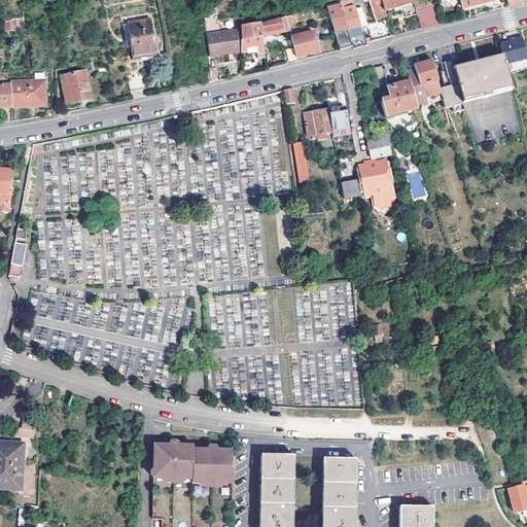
[(341,6),(353,46),(353,49),(369,45),(367,41),(366,38),(362,23),(363,23),(361,13),(357,14),(353,2),(352,0),(344,0),(340,1),(341,6)]
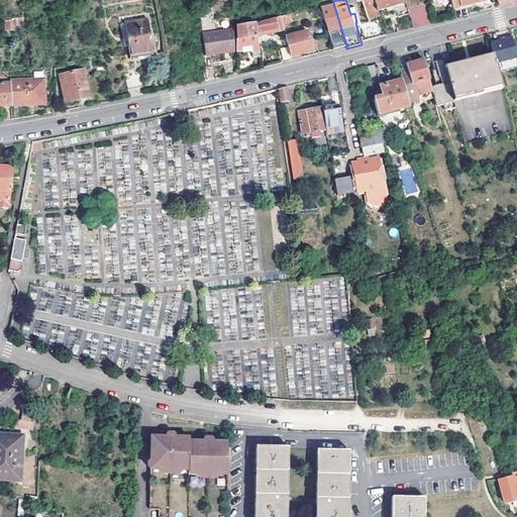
[(362,0),(368,17),(380,13),(378,8),(375,0),(362,0)]
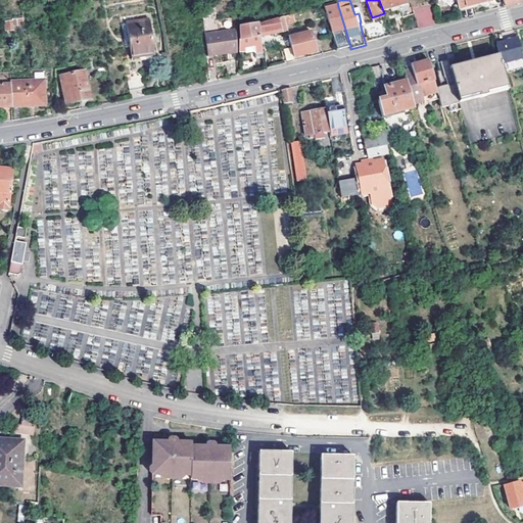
[(379,0),(382,8),(391,6),(393,10),(398,9),(397,4),(407,1),(406,0),(379,0)]
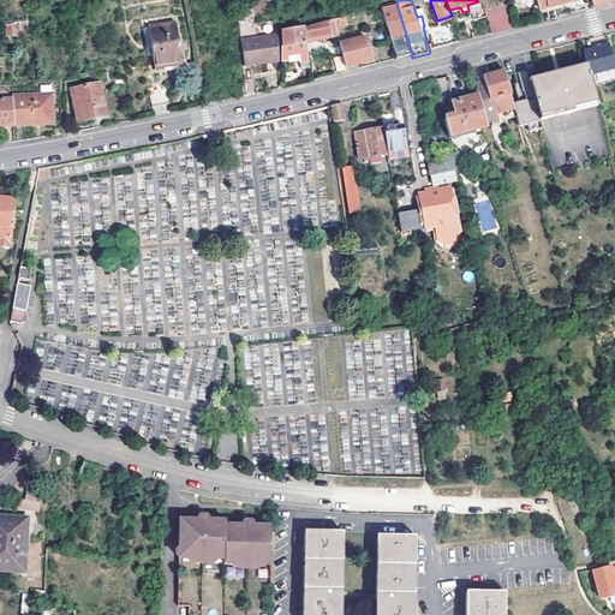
[(485,11),(493,33),(514,27),(507,5),(485,11)]
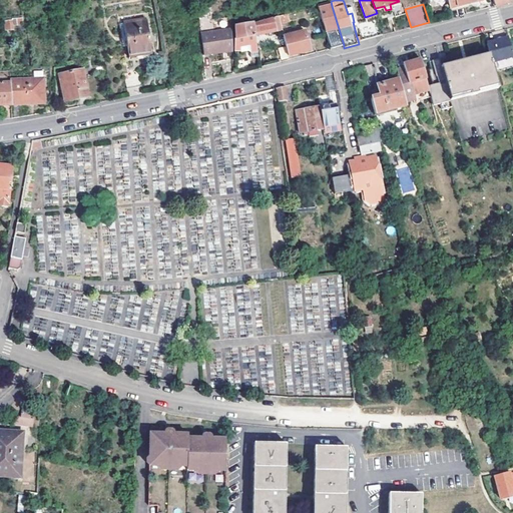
[(332,48),(344,45),(332,6),(320,9),(332,48)]
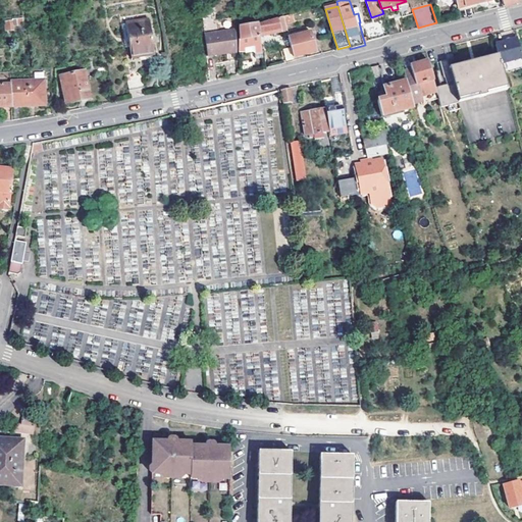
[(294,21),(292,14),(283,16),(285,23),(294,21)]
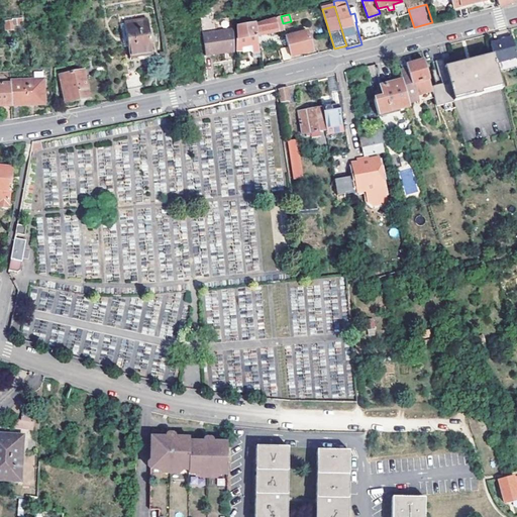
[(256,23),(257,35),(284,30),(283,23),(281,16),(256,23)]
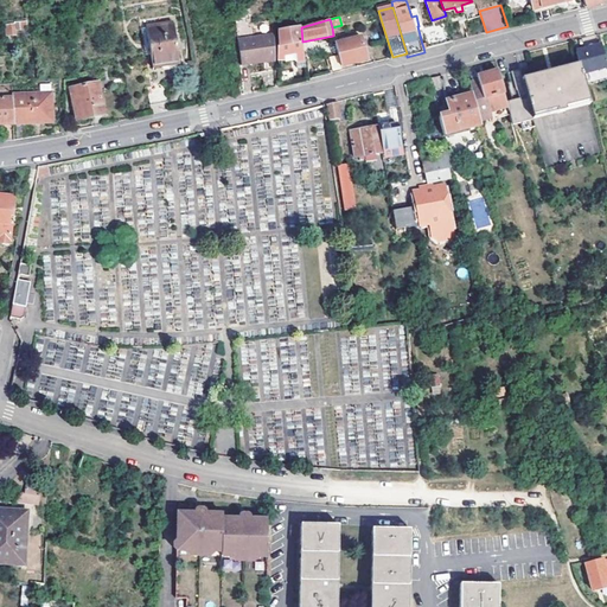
[(174,21),(147,25),(152,59),(153,66),(167,64),(167,69),(180,66),(174,21)]
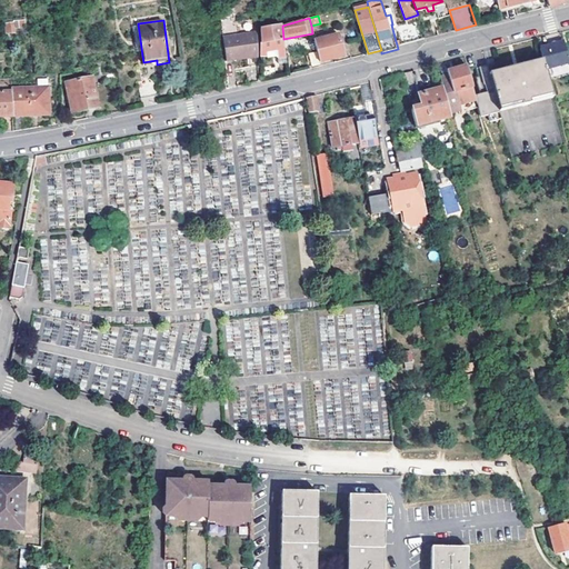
[(26,22),(12,22),(12,25),(5,25),(6,35),(13,35),(12,28),(27,28),(26,22)]
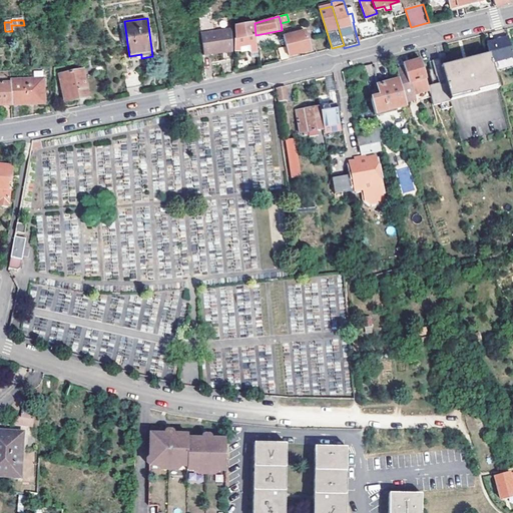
[(128,50),(124,21),(119,21),(123,50),(128,50)]
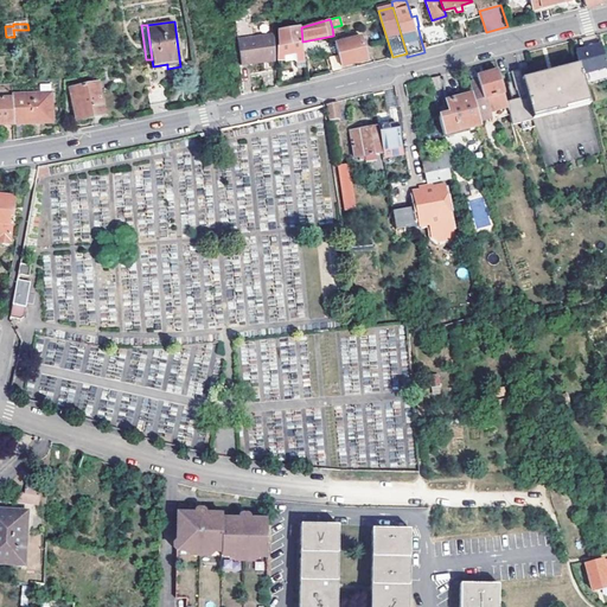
[(342,25),(332,27),(333,36),(336,42),(346,39),(342,25)]
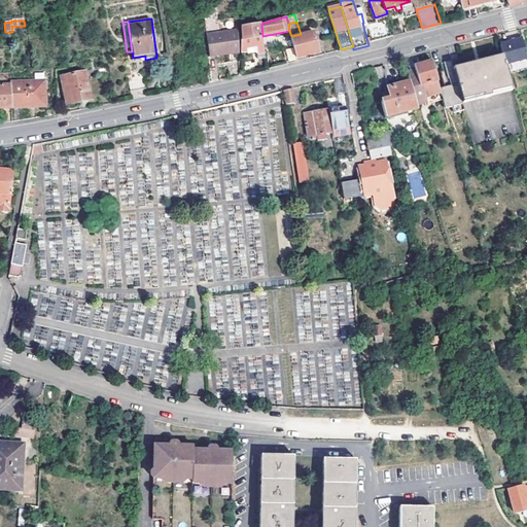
[(370,36),(371,41),(393,35),(389,22),(366,27),(370,36)]
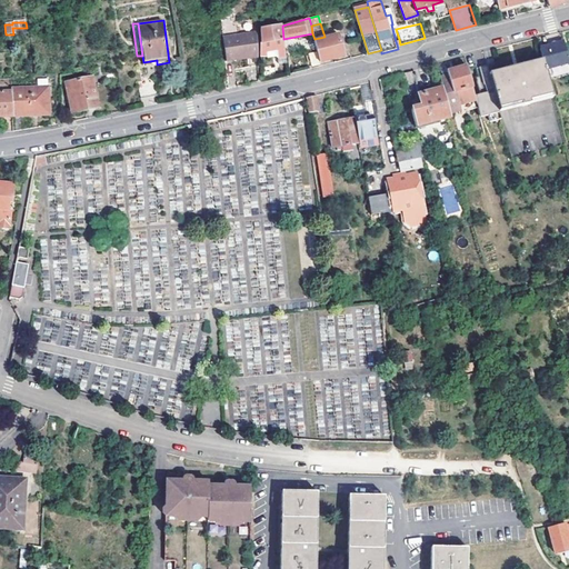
[(260,29),(261,56),(267,55),(267,50),(278,49),(278,57),(286,57),(283,39),(282,26),(260,29)]
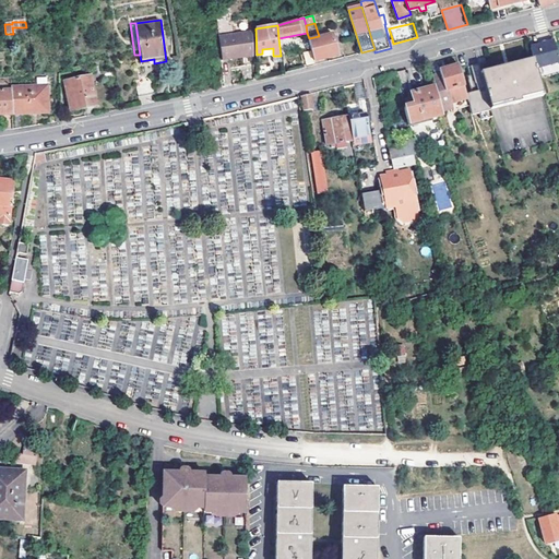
[(253,32),(218,36),(222,59),(253,55),(253,32)]
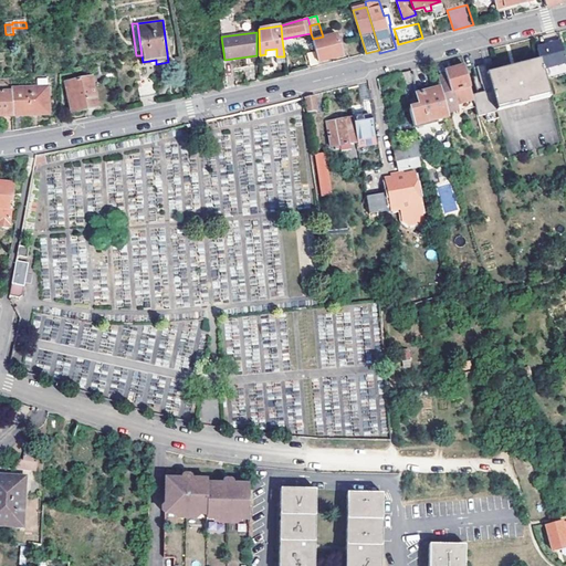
[(313,39),(320,65),(332,62),(331,59),(346,54),(343,39),(339,40),(337,32),(323,37),(313,39)]
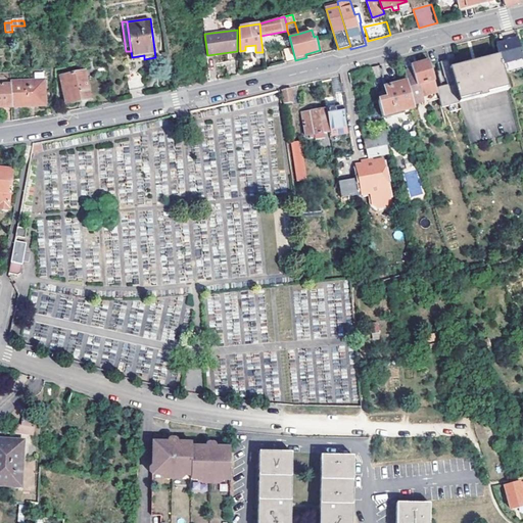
[(278,39),(284,63),(295,60),(289,36),(278,39)]
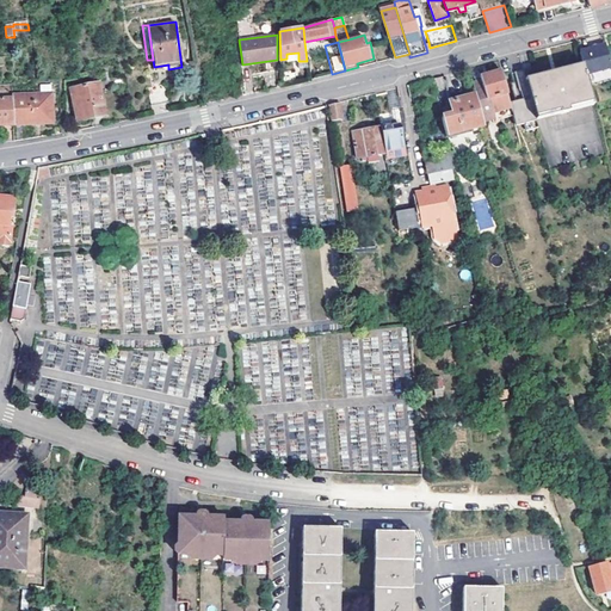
[(586,75),(610,68),(610,66),(605,45),(580,53),(582,62),(584,67),(586,75)]
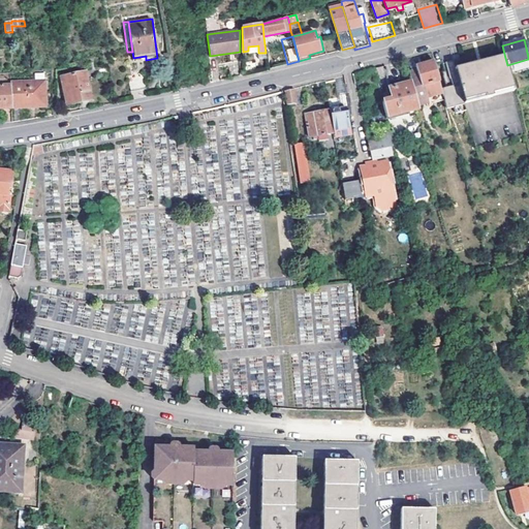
[(504,54),(455,67),(456,70),(505,58),(504,54)]
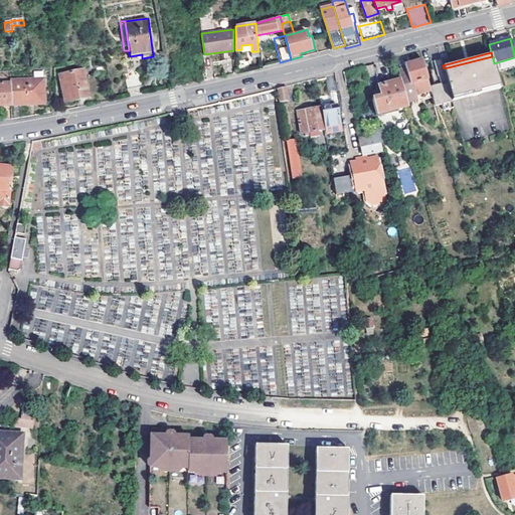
[(444,68),(451,99),(473,94),(474,96),(480,95),(479,93),(500,88),(496,71),(494,63),(492,56),(444,68)]
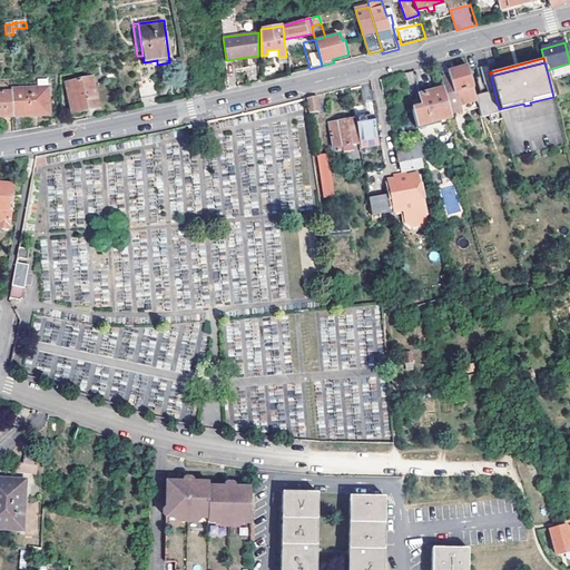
[(248,66),(248,82),(258,80),(258,64),(248,66)]
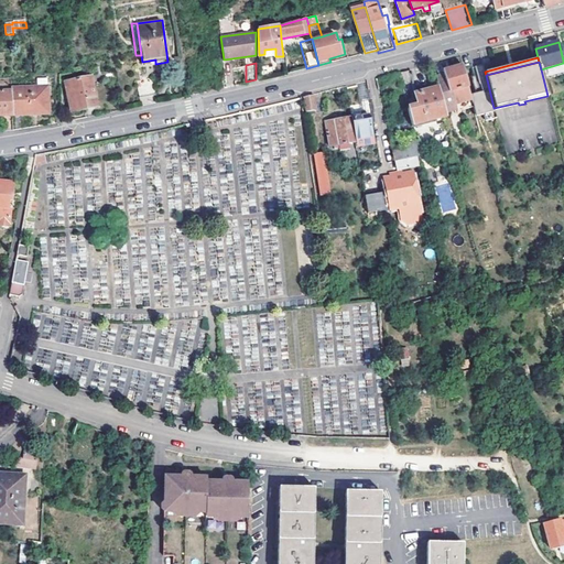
[(563,73),(563,63),(541,69),(543,78),(563,73)]
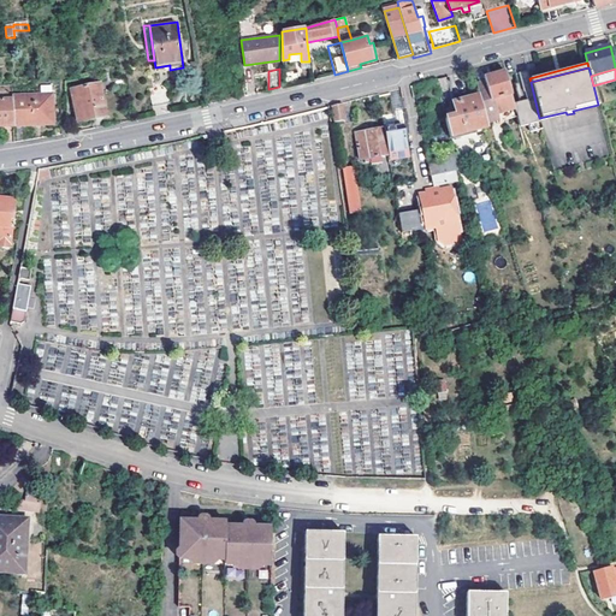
[(529,78),(527,71),(515,75),(517,83),(515,84),(520,102),(527,126),(529,125),(531,132),(543,129),(540,122),(539,118),(531,82),(529,78)]
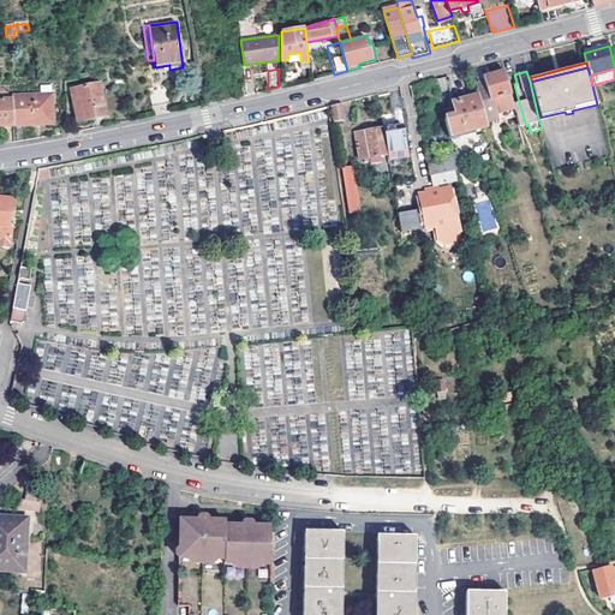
[(479,95),(487,124),(499,121),(497,117),(515,112),(513,105),(505,72),(483,78),(485,82),(476,85),(479,95)]
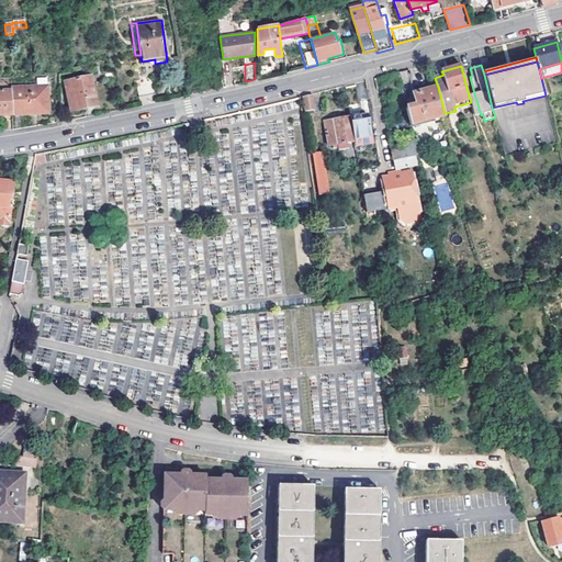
[(90,75),(65,81),(71,111),(97,104),(90,75)]
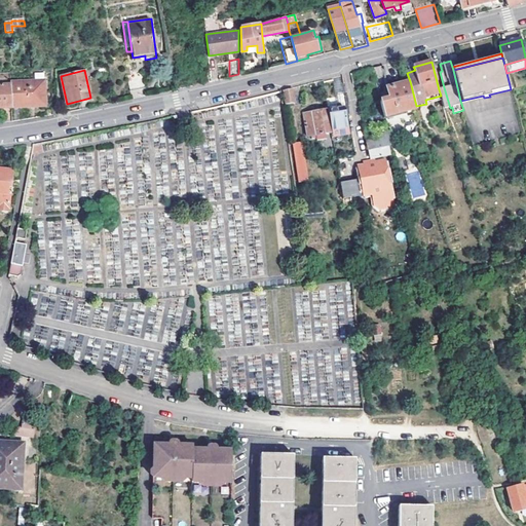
[(35,73),(36,81),(45,80),(44,72),(35,73)]
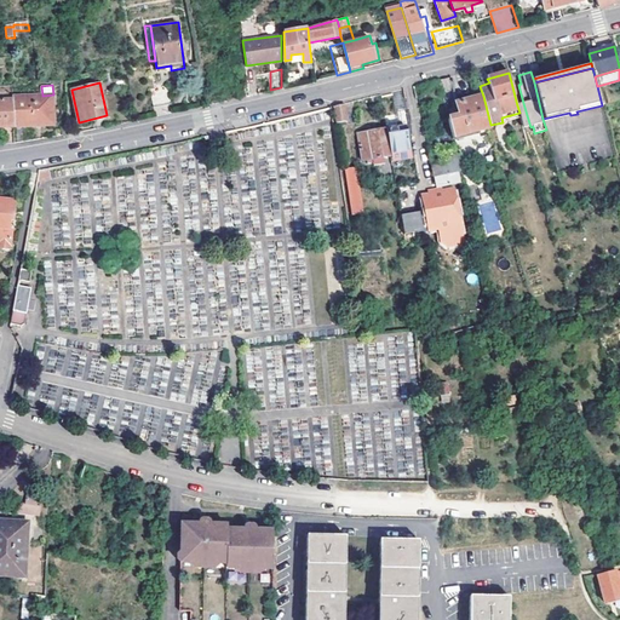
[(166,85),(149,90),(153,108),(171,103),(166,85)]
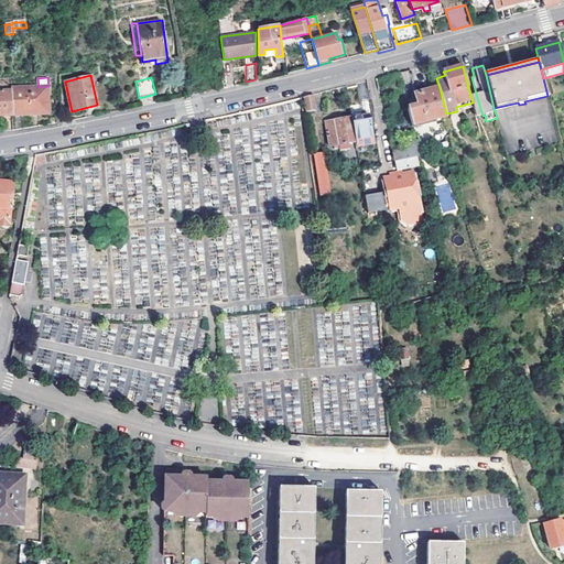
[(50,112),(49,86),(39,87),(12,88),(12,90),(13,115),(50,112)]
